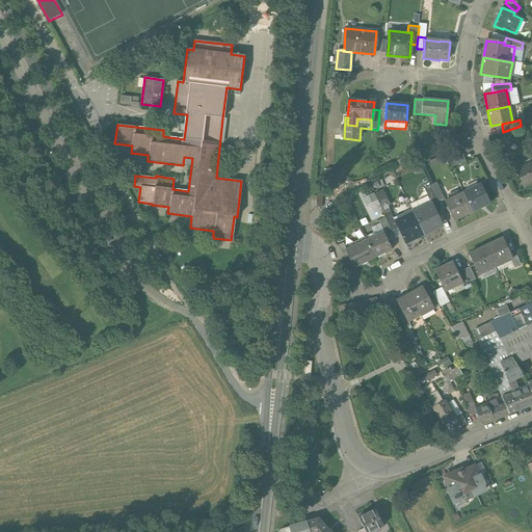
[(457,144),(444,151),(447,157),(459,151),(457,144)]
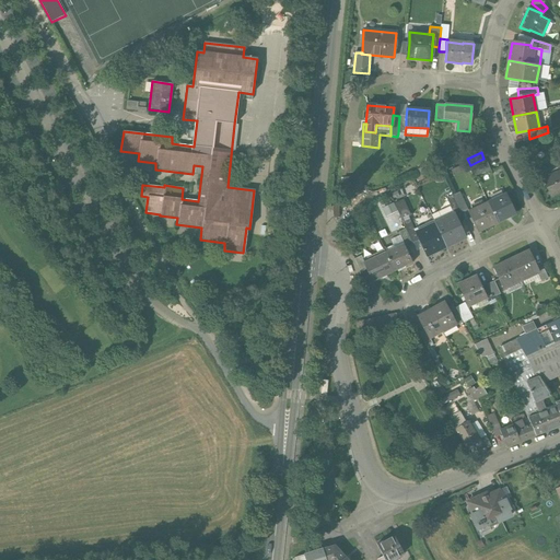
[(483,159),(470,165),(476,178),(490,172),(483,159)]
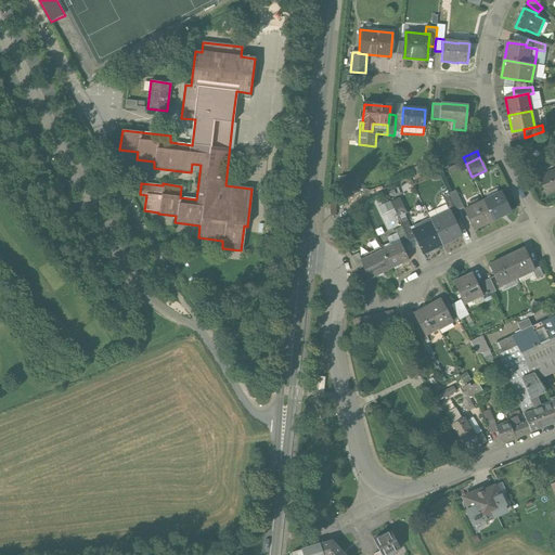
[(554,170),(539,178),(545,194),(554,190),(554,170)]
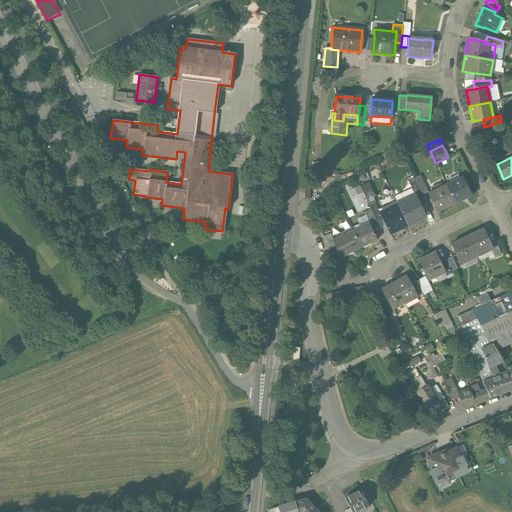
[(420,176),(414,179),(421,194),(428,192),(420,176)]
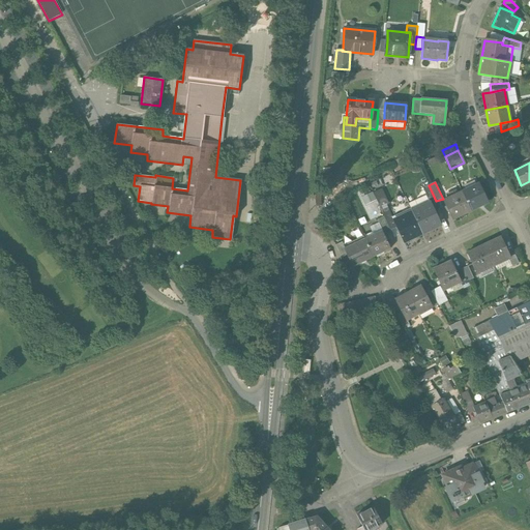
[(478,184),(462,193),(471,211),(487,203),(478,184)]
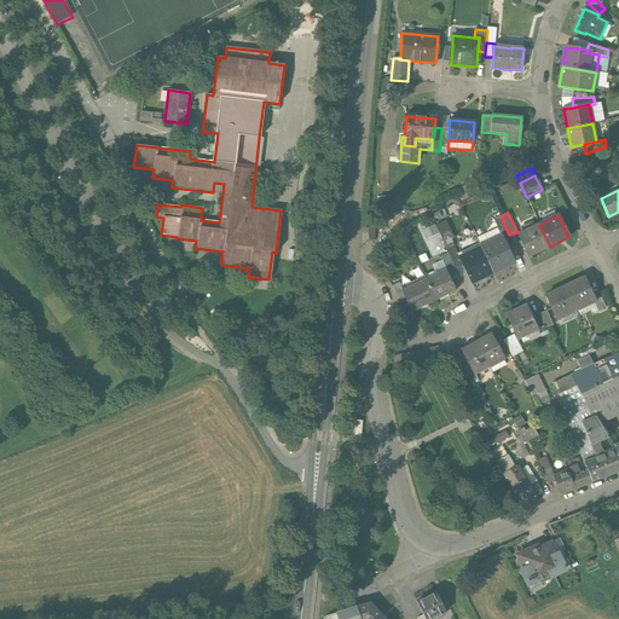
[(501,217),(495,221),(502,237),(509,235),(501,217)]
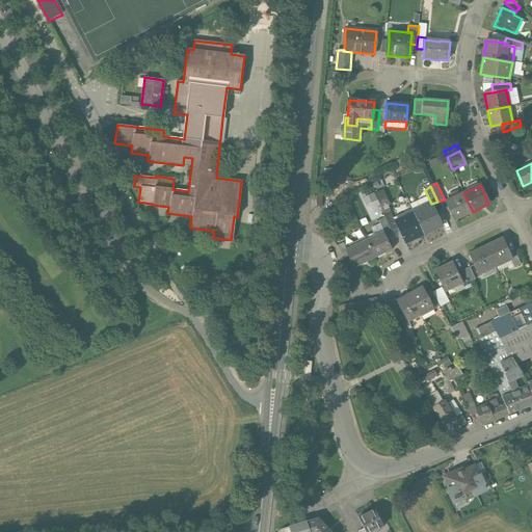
[(398,230),(394,221),(395,221),(388,207),(390,206),(382,189),(374,193),(386,218),(393,232),(398,230)]
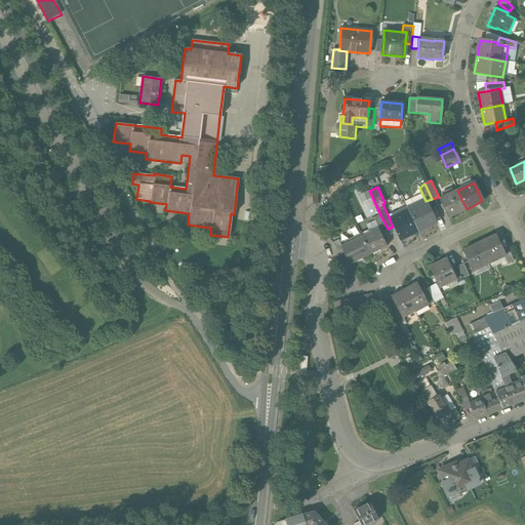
[(457,191),(439,199),(448,217),(467,209),(457,191)]
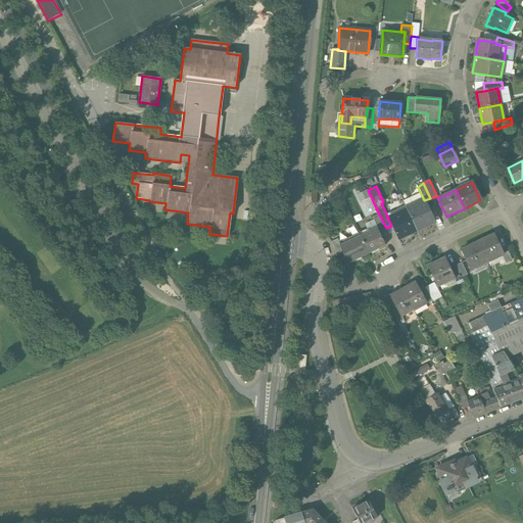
[(424,200),(407,209),(417,231),(434,223),(424,200)]
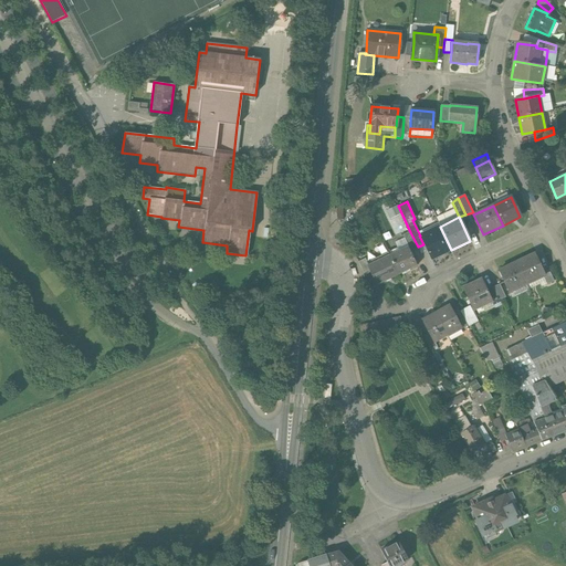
[(420,236),(419,236),(423,244),(431,260),(451,250),(440,227),(420,236)]
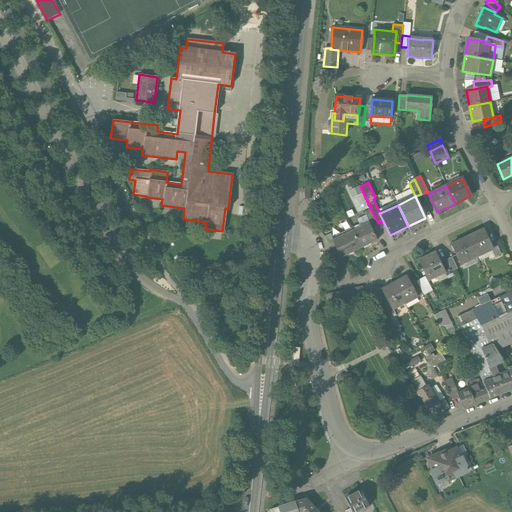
[(370,227),(378,223),(371,210),(364,213),(369,223),(370,227)]
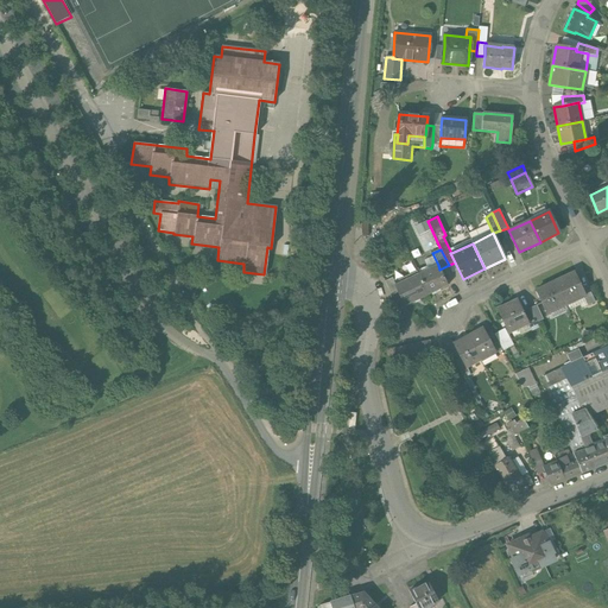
[(438,265),(418,274),(429,295),(448,286),(439,270),(438,265)]
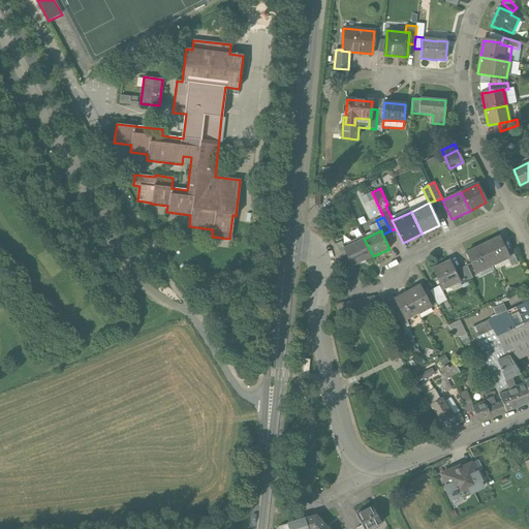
[(500,238),(483,245),(492,263),(507,256),(504,249),(505,248),(500,238)]
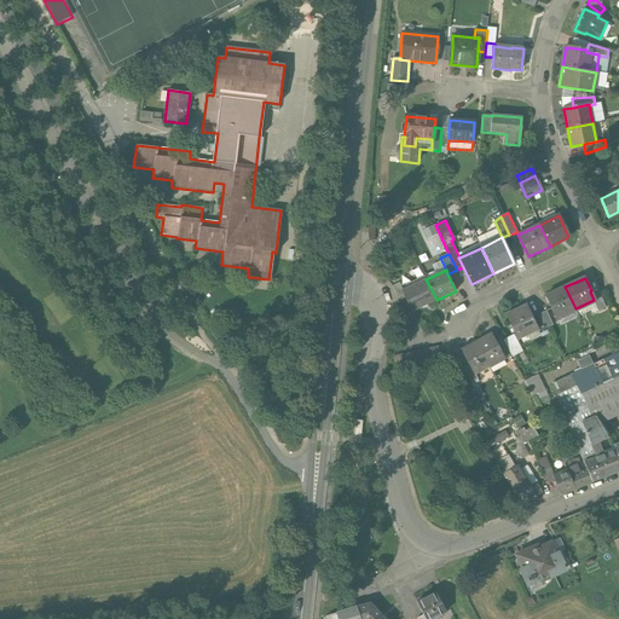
[(403,290),(401,290),(405,299),(412,312),(437,300),(426,279),(403,290)]
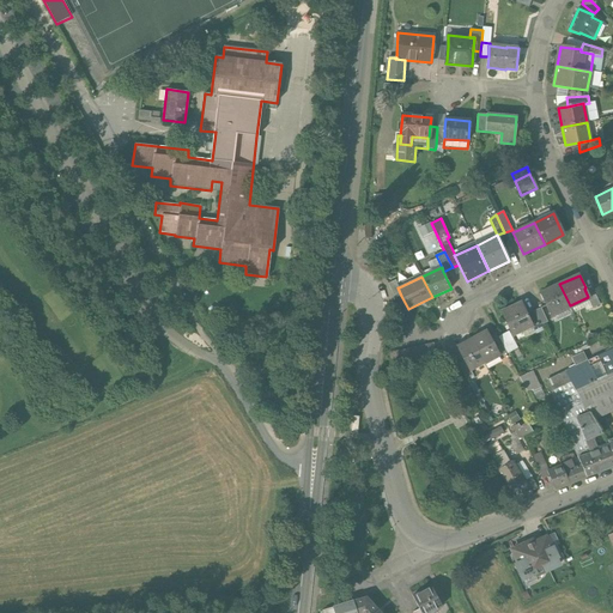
[(401,296),(398,287),(399,287),(395,280),(388,284),(395,298),(401,296)]
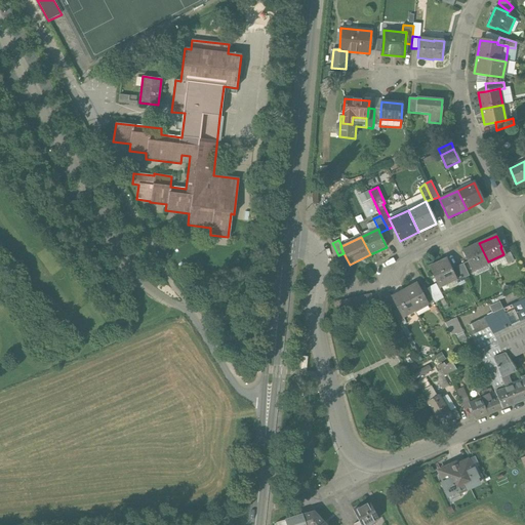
[(479,243),(462,251),(468,261),(472,270),(488,261),(479,243)]
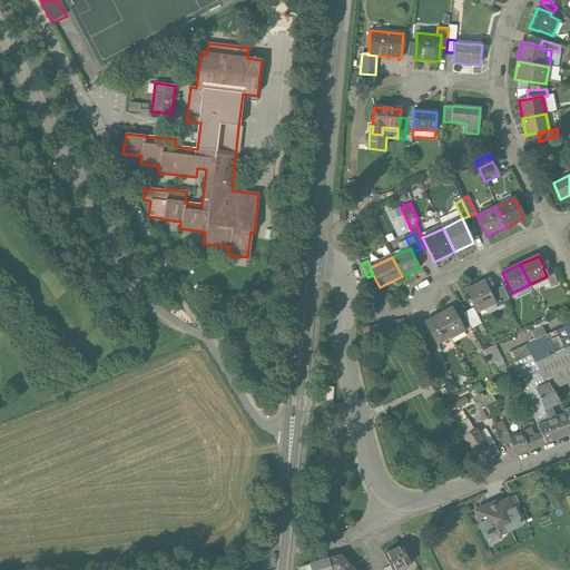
[(484,282),(467,291),(470,297),(469,298),(475,312),(494,303),(494,302),(490,293),(484,282)]
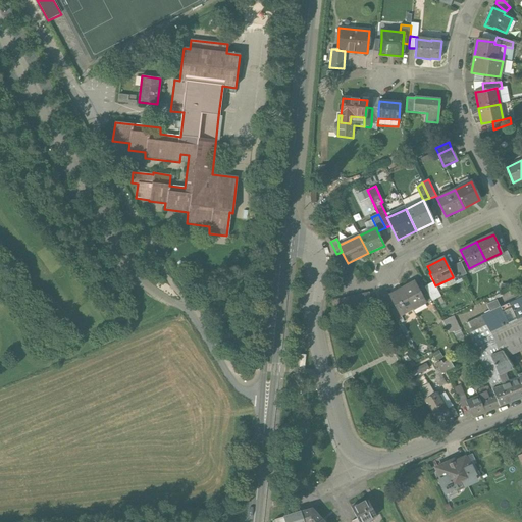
[(455,265),(461,277),(471,272),(469,268),(465,260),(455,265)]
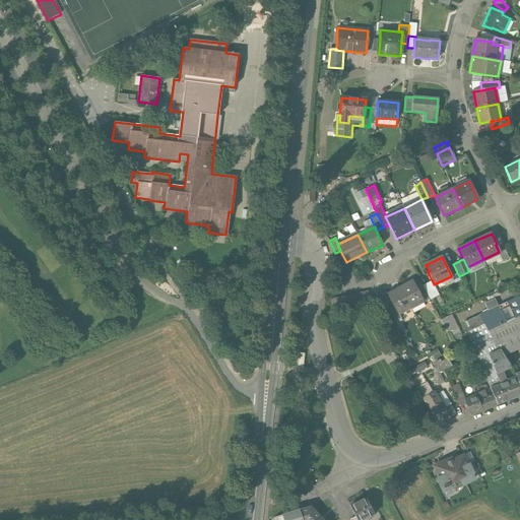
[(447,267),(451,275),(451,276),(452,279),(459,276),(453,264),(447,267)]
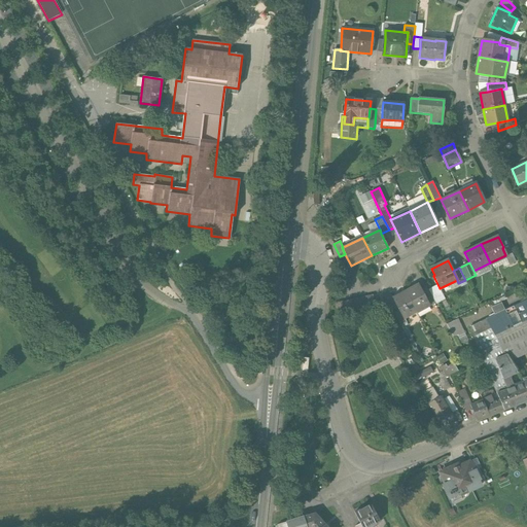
[(421,291),(418,285),(406,291),(416,312),(429,306),(421,291)]
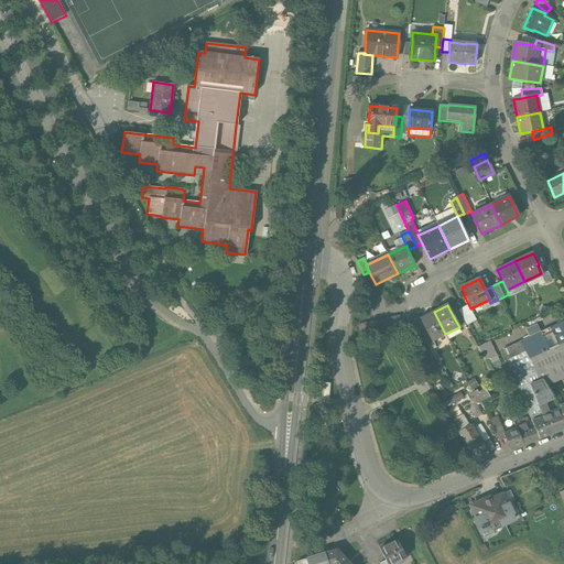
[(451,312),(459,327),(461,326),(462,327),(466,325),(456,308),(451,312)]
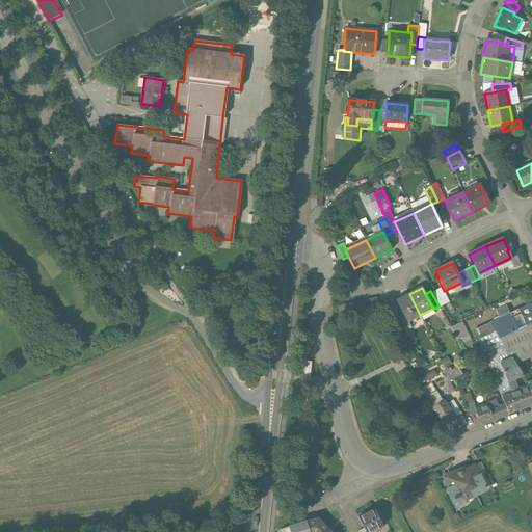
[(420,315),(409,294),(397,301),(403,313),(407,322),(420,315)]
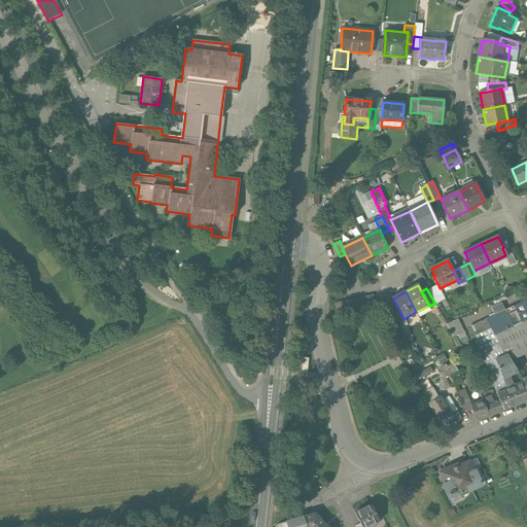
[(526,300),(486,320),(490,326),(495,336),(526,319),(526,300)]
